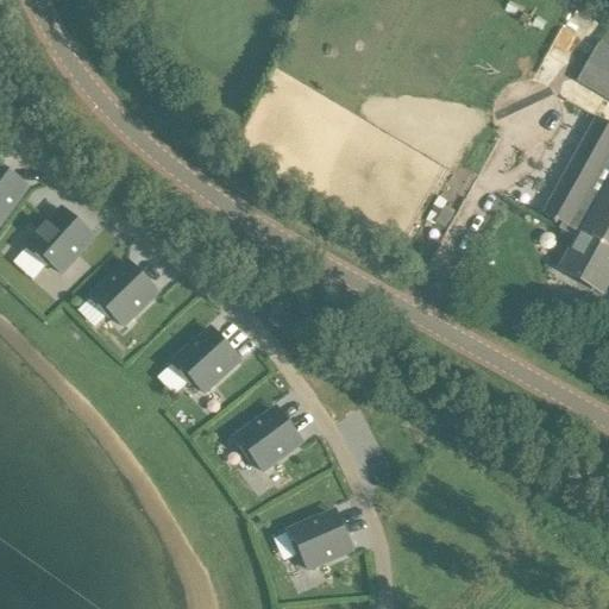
[(608,55),(598,49),(579,82),(608,99),(608,55)]
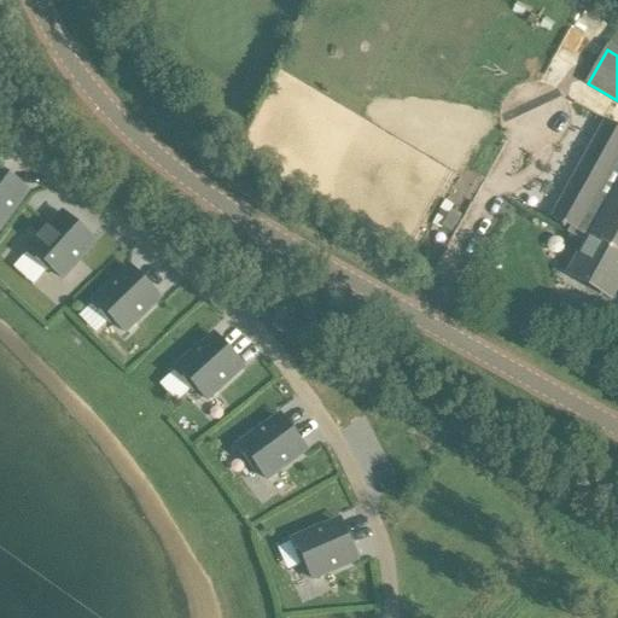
[(566,226),(571,229),(567,234),(581,242),(617,175),(617,127),(608,122),(553,219),(564,225),(561,227),(565,229),(566,226)]
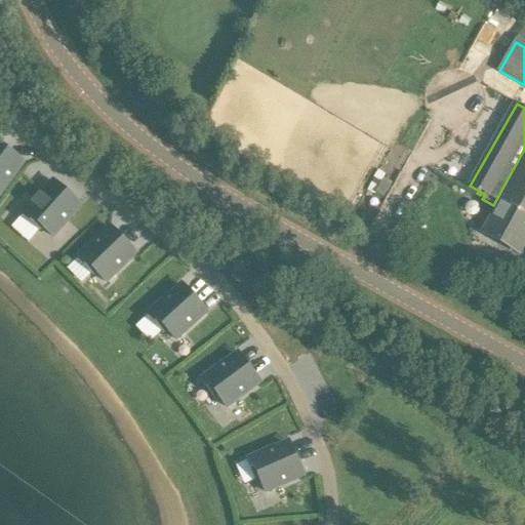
[(0,194),(24,162),(0,145),(0,194)]
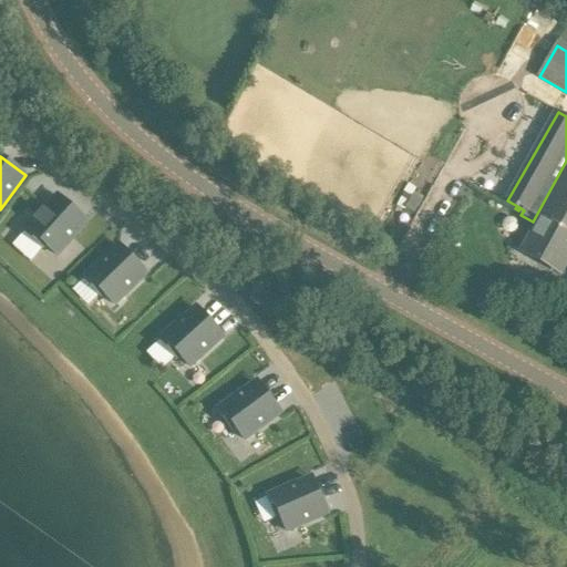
[(566,161),(533,222),(538,225),(523,253),(559,274),(566,260),(566,161)]
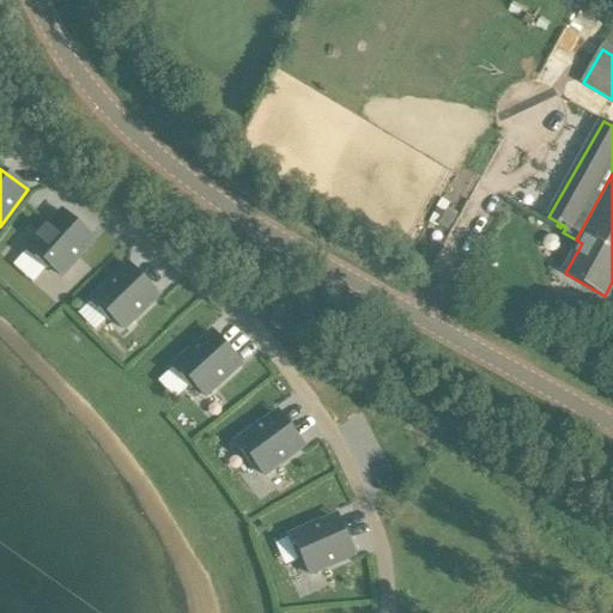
[(49,226),(26,252),(46,268),(49,266),(61,277),(95,241),(68,217),(55,231),(49,226)]
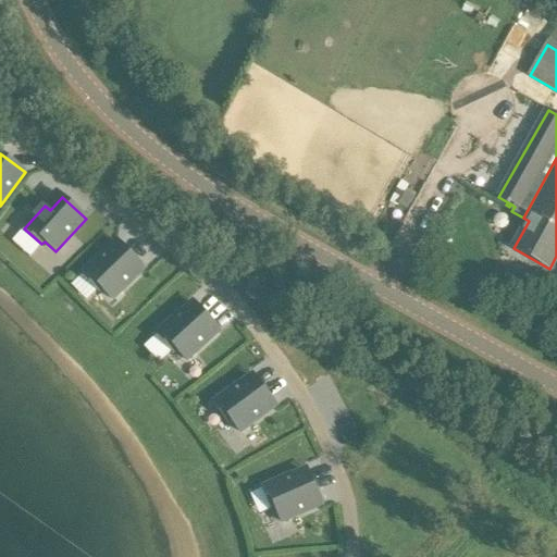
[(109,258),(104,254),(82,275),(98,292),(101,288),(112,300),(145,269),(122,246),(109,258)]
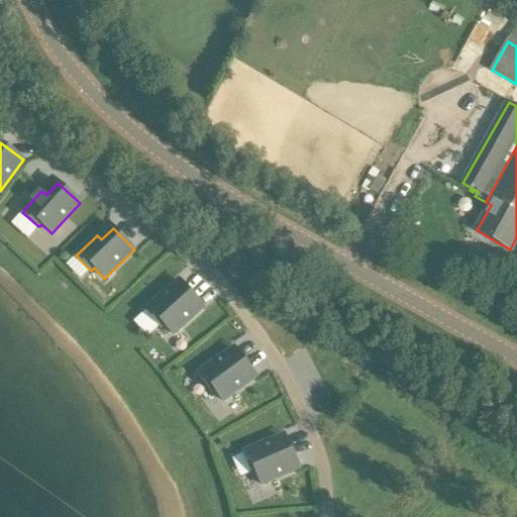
[(184,285),(172,296),(168,291),(145,311),(161,327),(164,324),(173,335),(204,307),(184,285)]
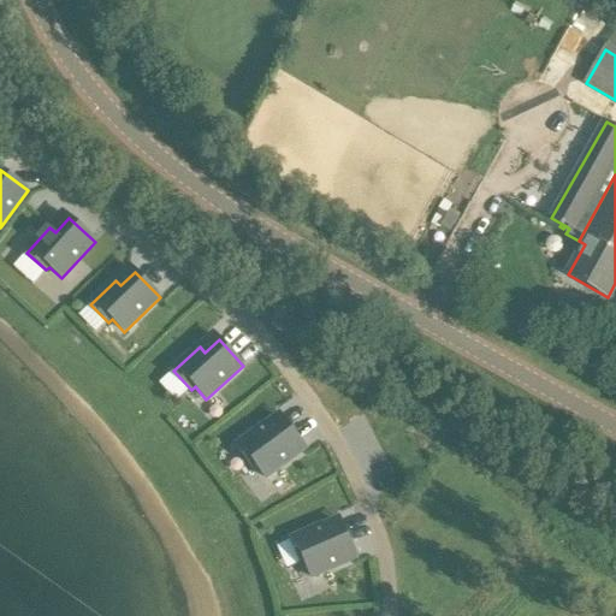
[(268,432),(264,426),(236,446),(252,468),(255,465),(266,479),(306,449),(284,420),(268,432)]
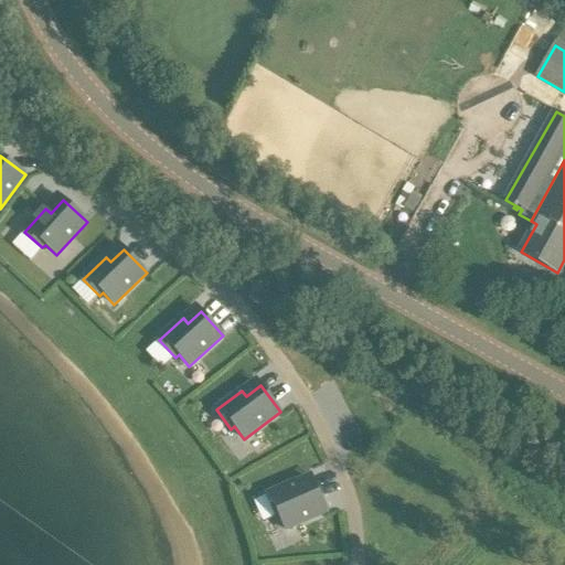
[(315,482),(298,489),(295,483),(266,496),(276,518),(279,515),(286,530),(328,512),(315,482)]
